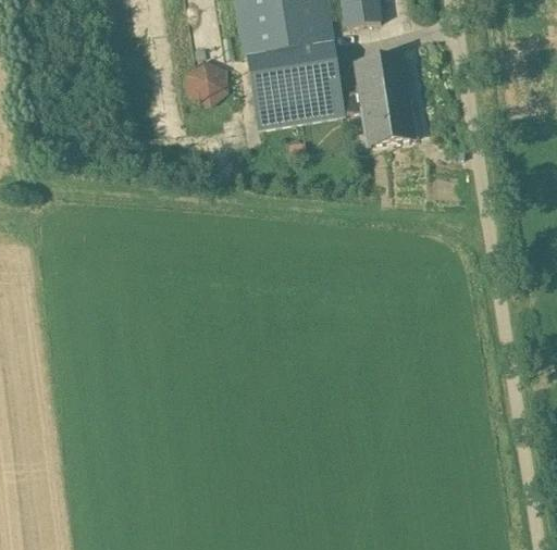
[(244,53),(245,53),(333,39),(334,39),(327,0),(233,0),(243,54),(244,53)]
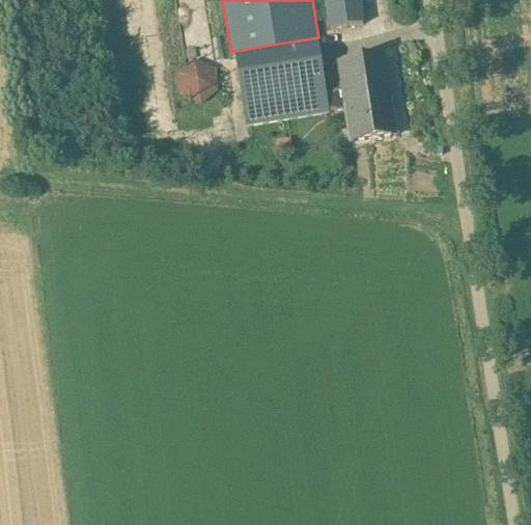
[(326,0),(329,26),(365,20),(361,0),(326,0)]
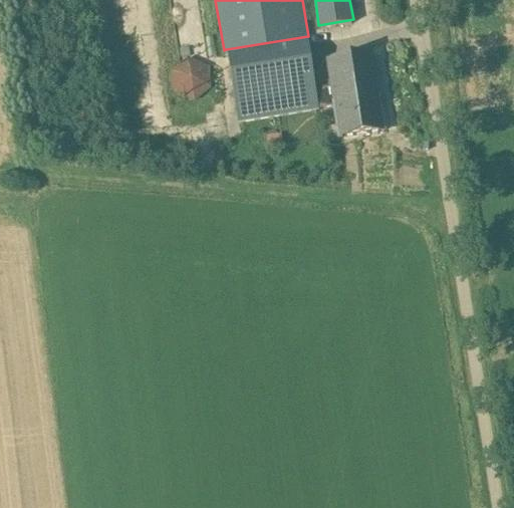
[(237,118),(239,118),(318,106),(318,105),(318,104),(315,84),(309,45),(307,36),(226,49),(228,58),(237,118)]
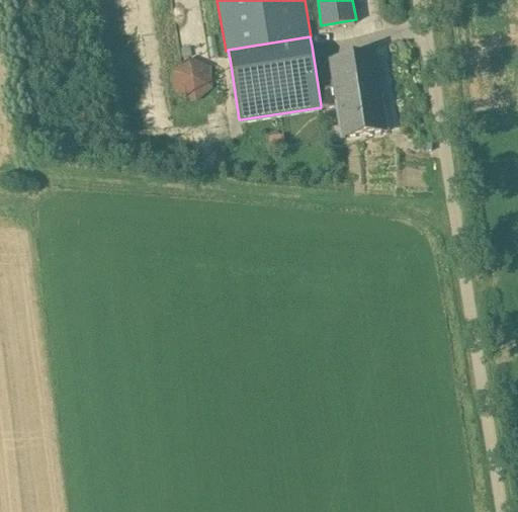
[(333,83),(318,85),(321,105),(336,102),(341,136),(386,129),(374,51),(329,57),(333,83)]
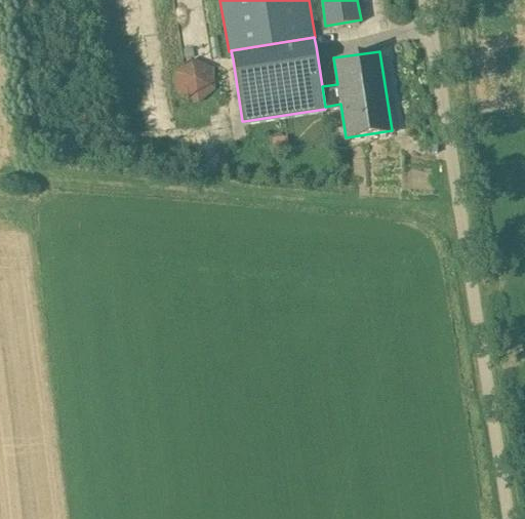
[(171,60),(173,94),(212,91),(209,56),(171,60)]
